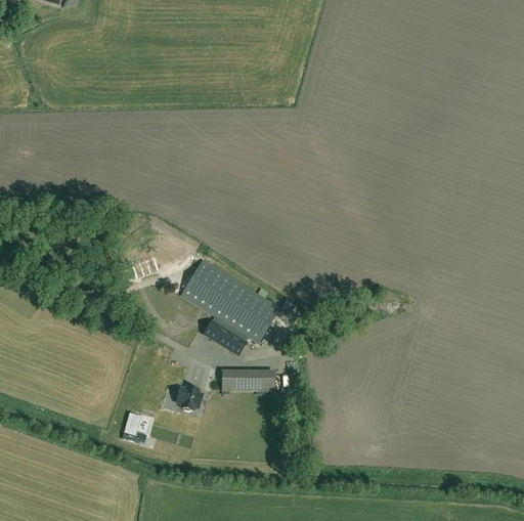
[(105,272),(115,257),(106,253),(97,267),(105,272)]
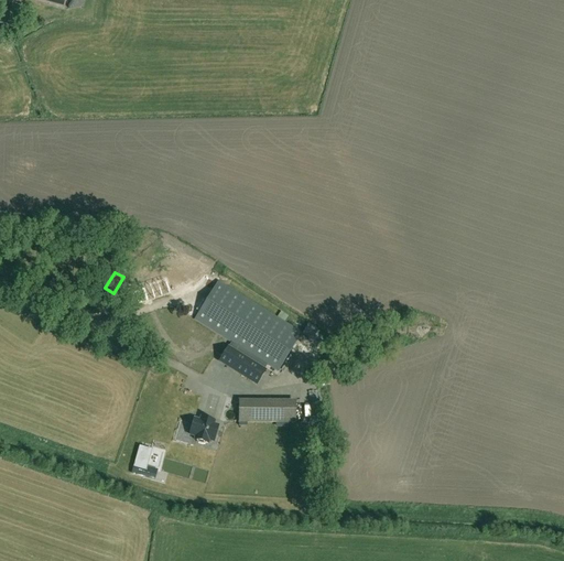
[(137,287),(133,288),(139,301),(141,300),(148,298),(170,290),(165,277),(155,280),(137,287)]
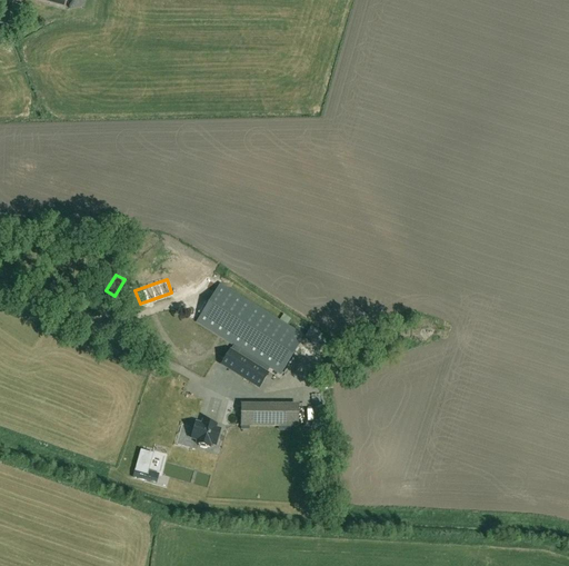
[(305,333),(231,287),(220,280),(196,320),(280,373),(305,333)]
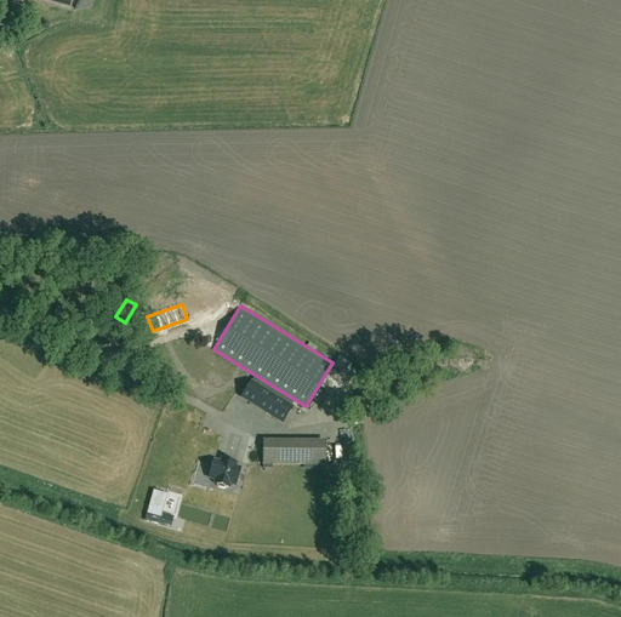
[(251,378),(240,394),(283,421),(292,404),(251,378)]
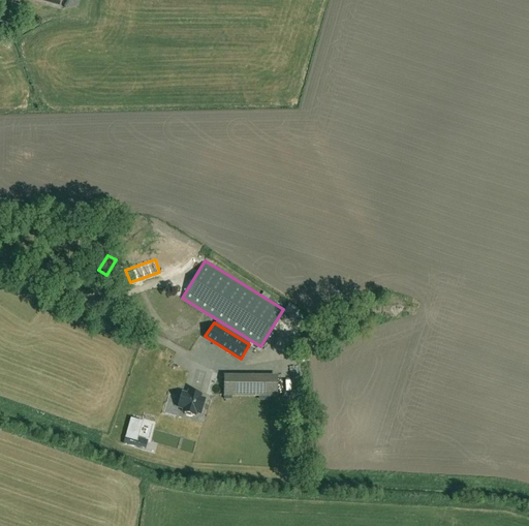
[(277,394),(277,375),(224,375),(224,394),(277,394)]
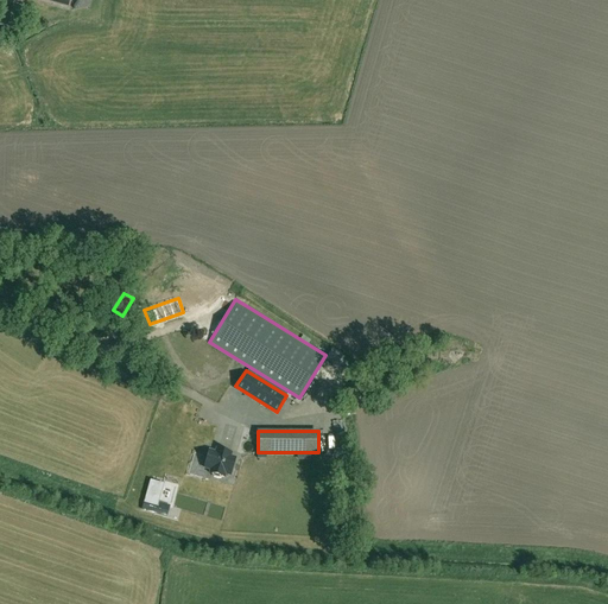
[(204,465),(210,468),(210,470),(213,471),(211,472),(214,475),(219,476),(221,475),(222,474),(225,475),(225,470),(230,472),(235,455),(230,453),(230,450),(217,446),(216,450),(209,447),(204,465)]
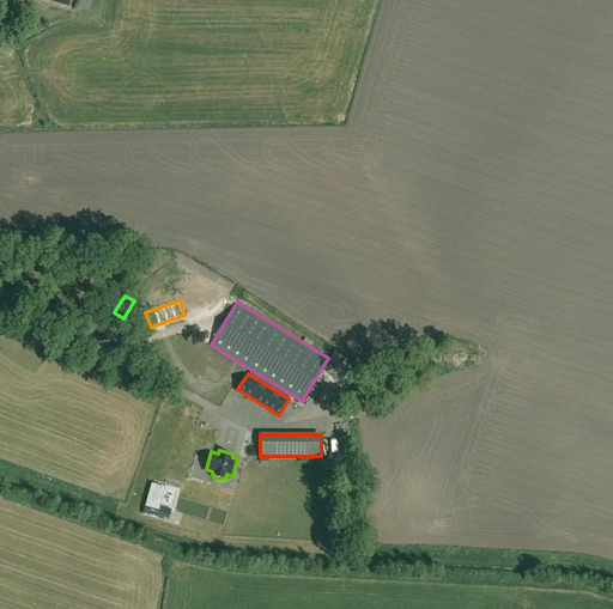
[(155,515),(168,518),(171,506),(158,503),(155,515)]
